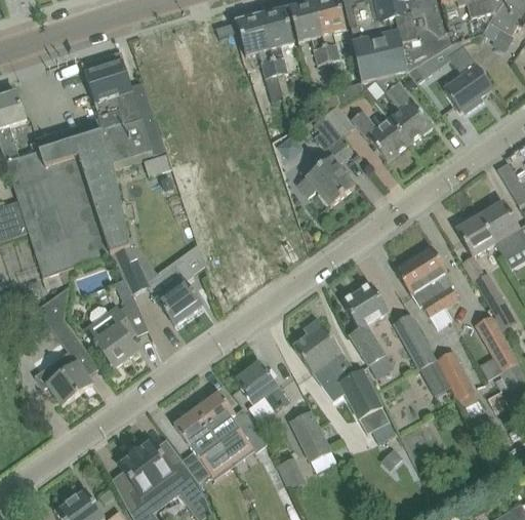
[(317,0),(313,1),(328,62),(338,58),(332,33),(347,29),(338,0),(317,0)]
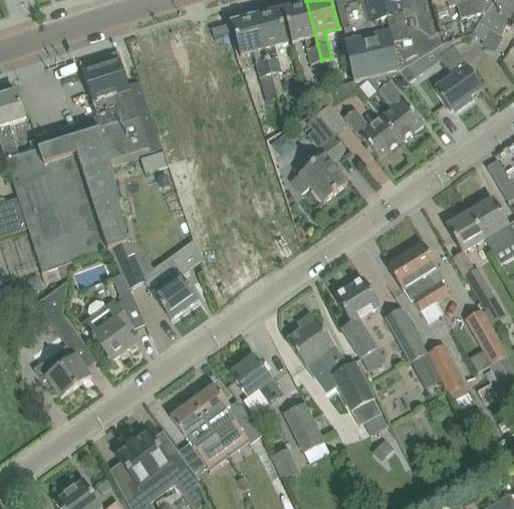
[(353,79),(368,76),(383,73),(399,70),(443,43),(440,31),(436,32),(427,0),(336,0),(339,13),(342,29),(353,79)]
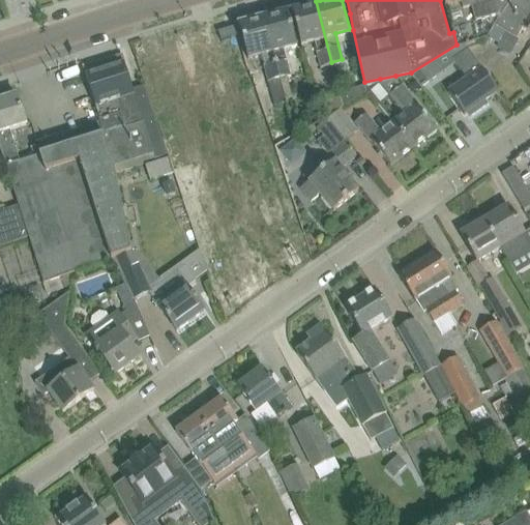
[(444,0),(453,32),(457,45),(477,37),(472,19),(474,19),(470,6),(475,4),(474,0),(444,0)]
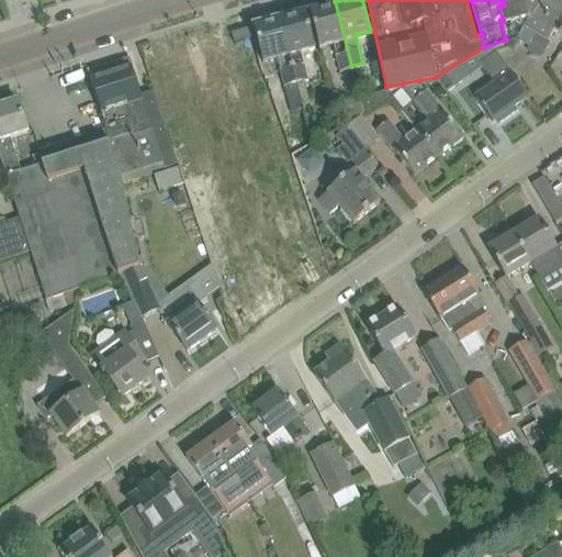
[(503,0),(504,4),(498,7),(503,20),(501,20),(506,40),(517,36),(525,23),(537,0),(503,0)]
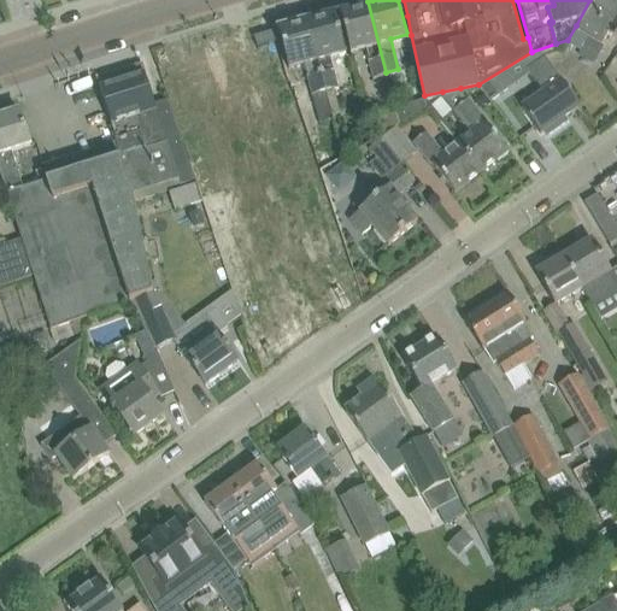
[(607,29),(616,34),(616,0),(589,0),(576,25),(587,33),(600,40),(600,41),(607,29)]
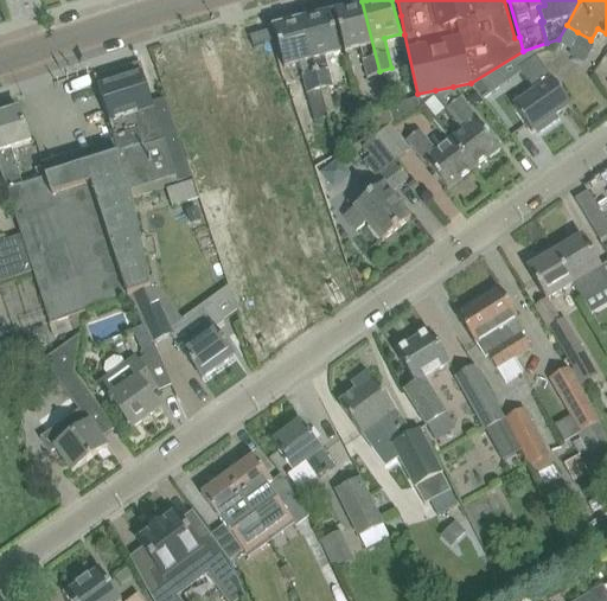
[(379,71),(362,1),(334,8),(345,48),(358,44),(366,75),(379,71)]
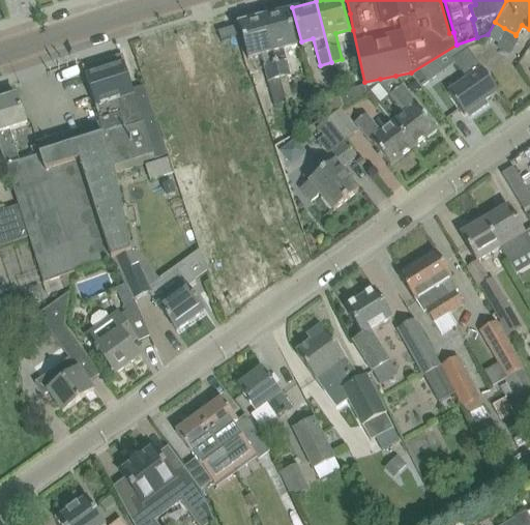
[(288,8),(263,15),(280,76),(286,74),(290,73),(283,47),(297,42),(293,29),(288,8)]
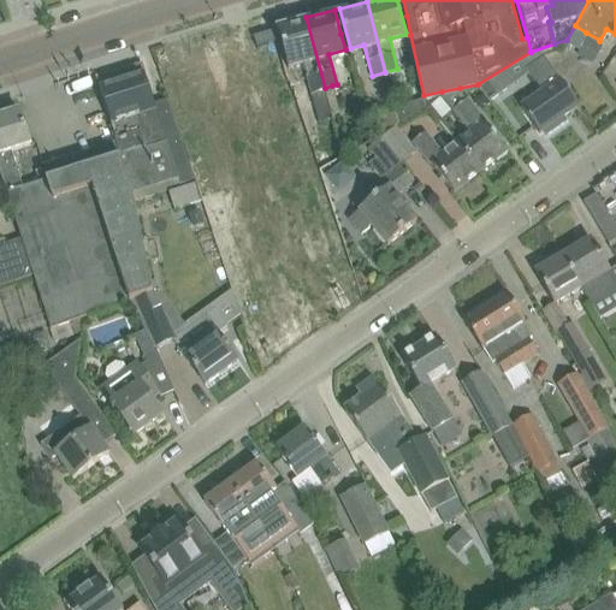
[(312,92),(325,88),(306,17),(278,24),(289,65),(303,60),(312,92)]
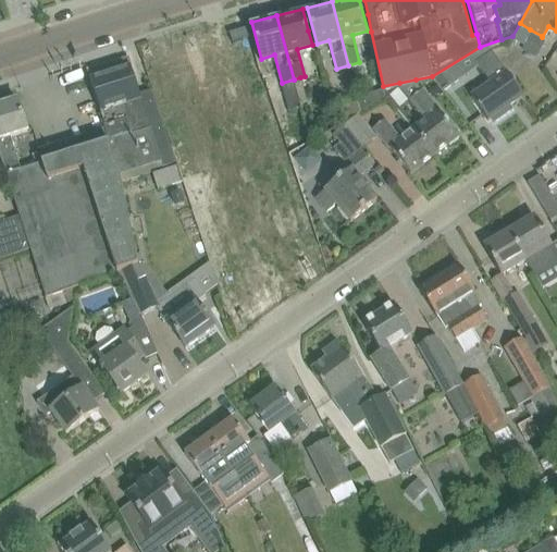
[(248,24),(230,29),(232,38),(251,33),(248,24)]
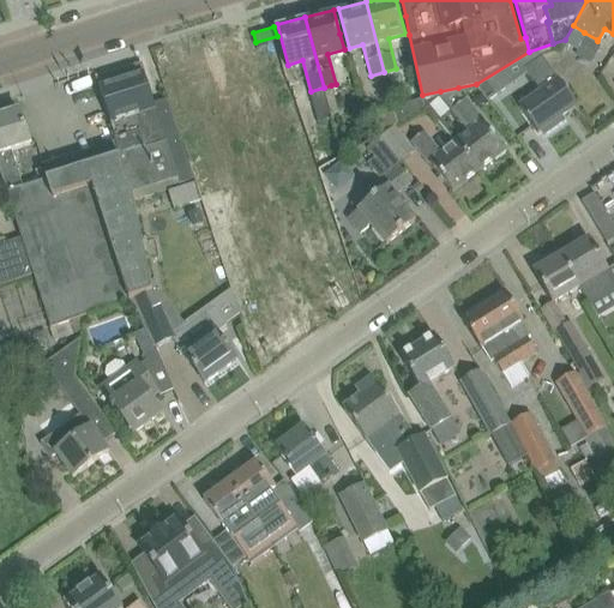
[(584,32),(575,49),(588,56),(597,40),(584,32)]
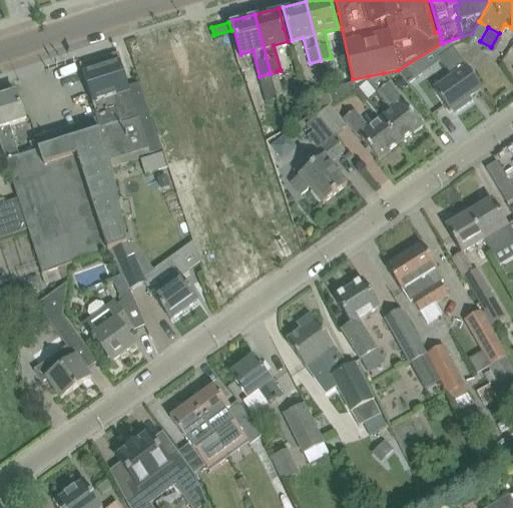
[(452,73),(434,86),(449,107),(452,105),(455,109),(472,98),(469,93),(482,84),(453,44),(438,55),(440,57),(452,73)]
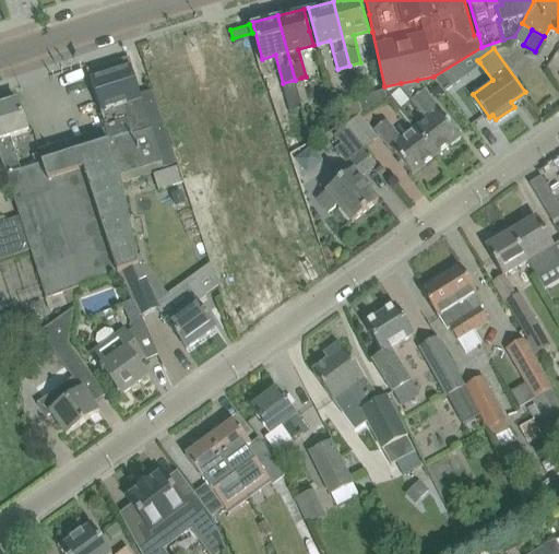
[(168,136),(169,136),(153,86),(139,91),(135,80),(129,59),(109,65),(110,70),(91,77),(106,124),(105,124),(109,139),(120,173),(122,179),(152,171),(153,172),(178,163),(168,136)]
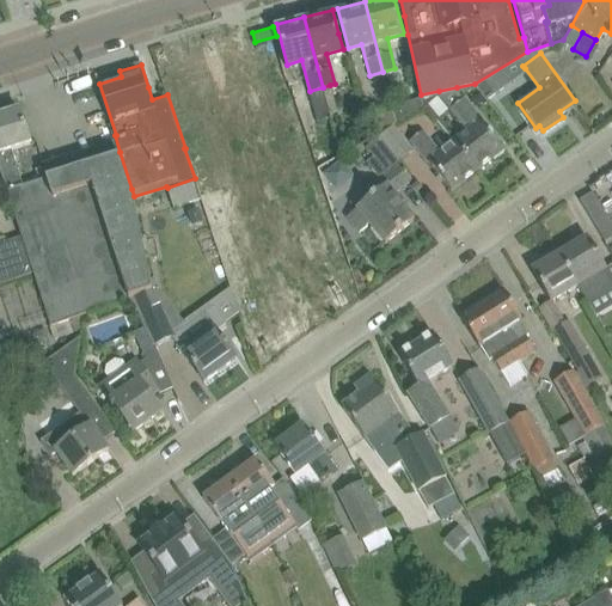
[(505,65),(478,81),(487,95),(513,77),(505,65)]
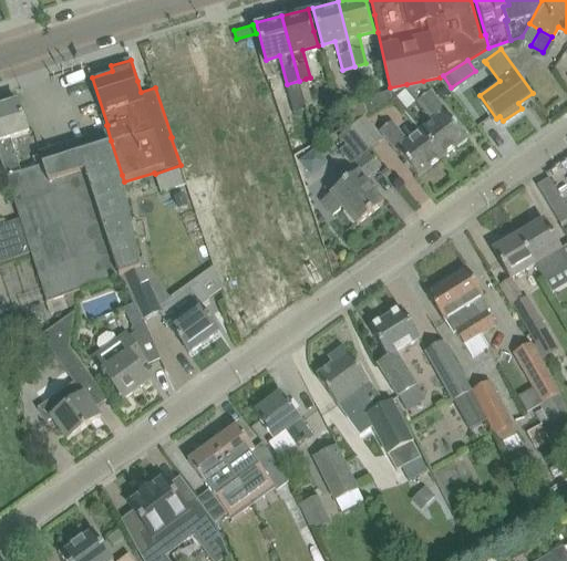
[(306,79),(299,81),(303,101),(311,100),(306,79)]
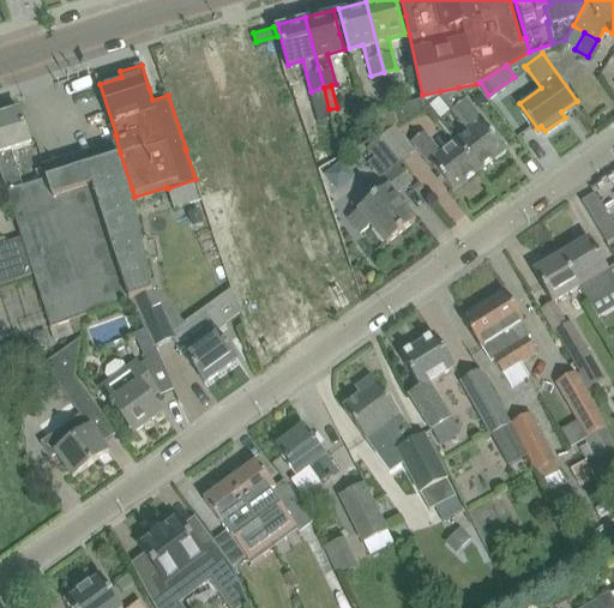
[(324,88),(311,91),(309,91),(312,98),(317,116),(330,113),(329,109),(324,88)]
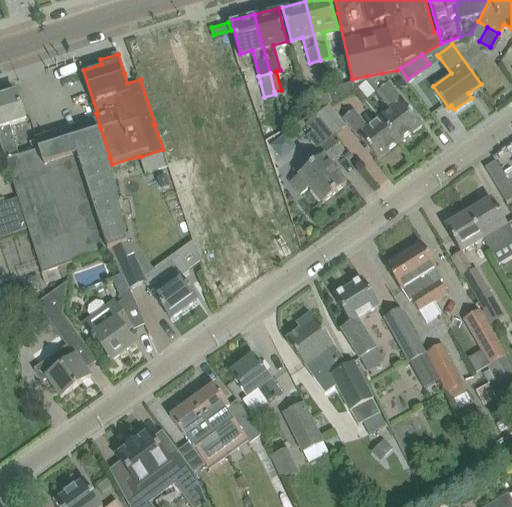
[(391,106),(380,116),(398,139),(421,122),(387,79),(382,73),(367,76),(374,86),(391,106)]
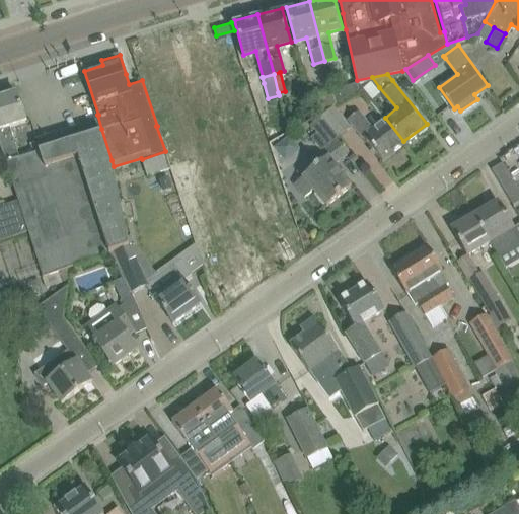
[(330,87),(335,102),(359,89),(357,80),(330,87)]
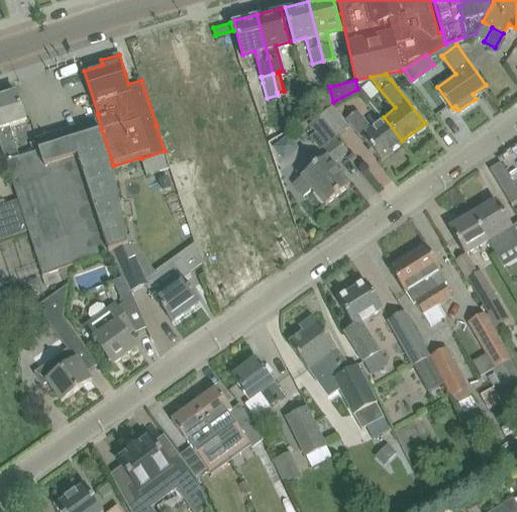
[(317,90),(321,108),(333,102),(329,87),(317,90)]
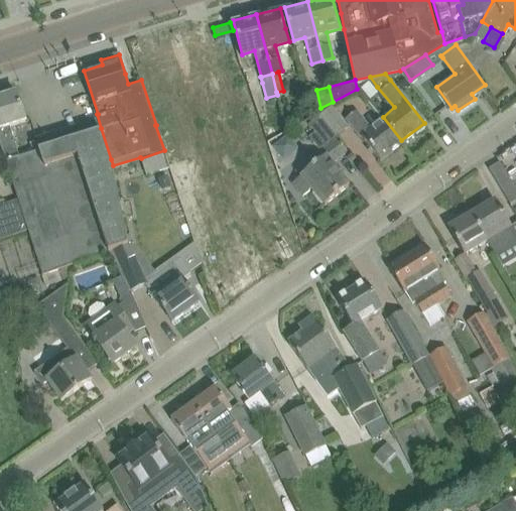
[(0,95),(0,141),(3,152),(17,147),(9,123),(25,118),(16,91),(0,95)]
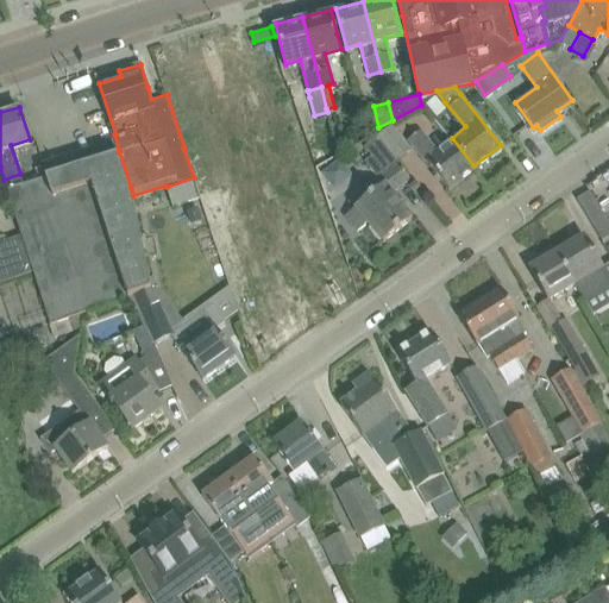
[(390,123),(376,133),(396,158),(410,148),(390,123)]
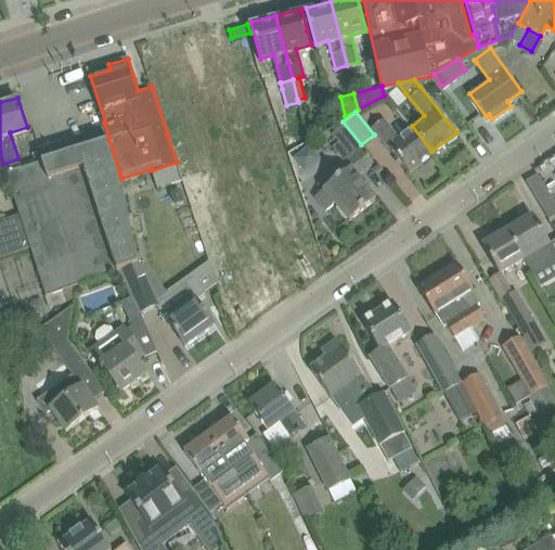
[(409,169),(431,151),(412,126),(397,137),(382,117),(373,124),(409,169)]
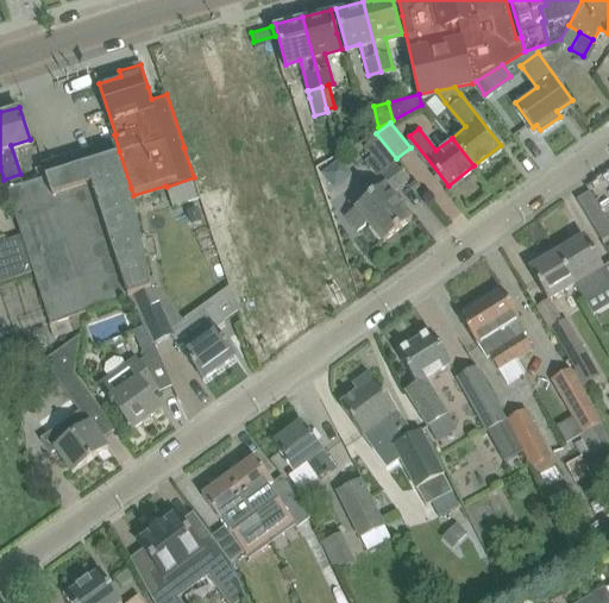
[(409,174),(396,158),(376,133),(363,144),(371,152),(364,158),(378,176),(366,184),(371,192),(356,203),(357,205),(346,213),(357,227),(368,219),(383,238),(412,215),(390,189),(409,174)]
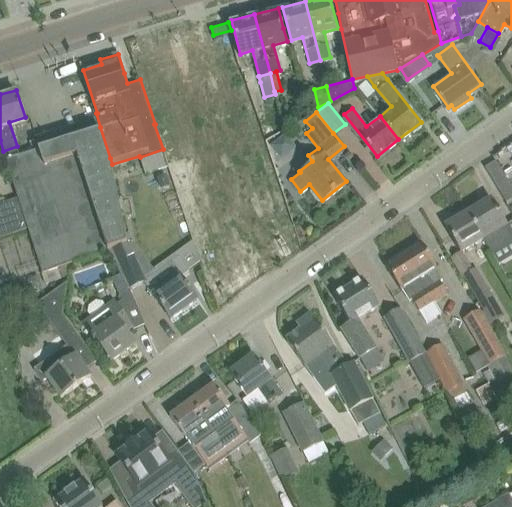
[(69,261),(108,248),(127,241),(111,165),(112,164),(110,158),(100,127),(40,146),(19,152),(17,146),(3,151),(17,194),(28,226),(38,257),(42,269),(66,261),(69,261)]
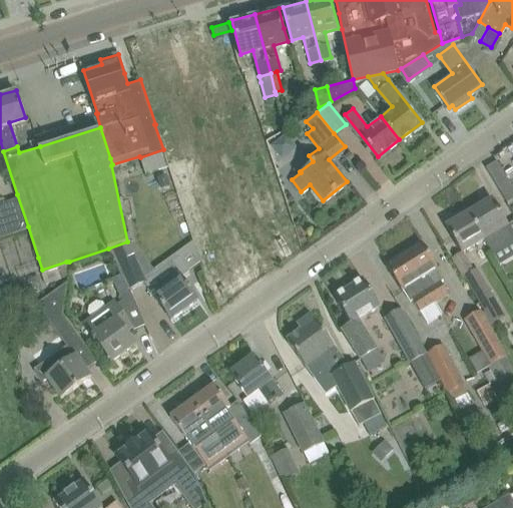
[(286,130),(271,142),(282,155),(297,144),(286,130)]
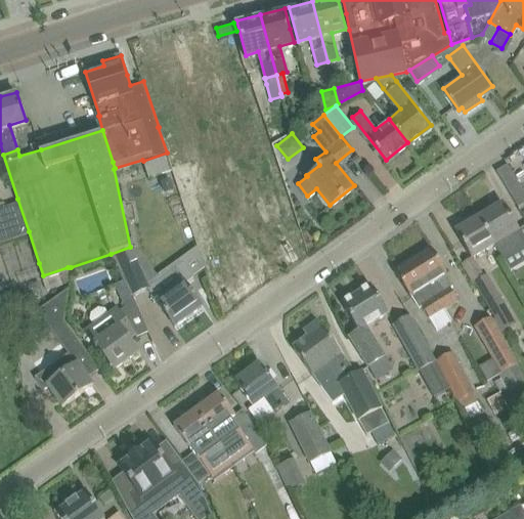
[(148,175),(172,167),(167,153),(143,161),(148,175)]
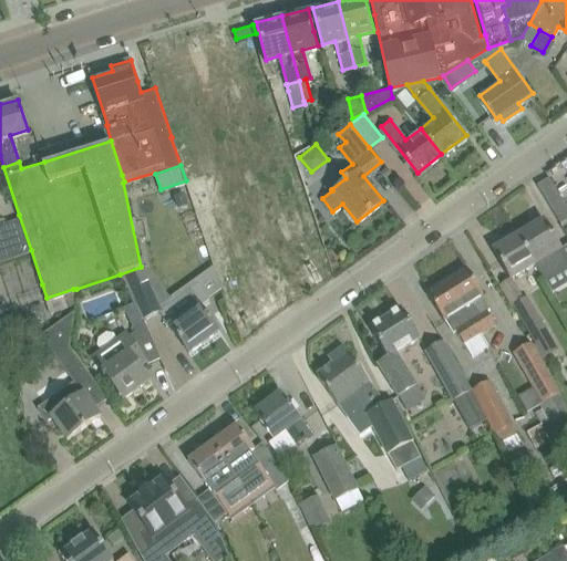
[(566,205),(560,194),(549,175),(537,182),(548,201),(558,218),(566,213),(566,205)]
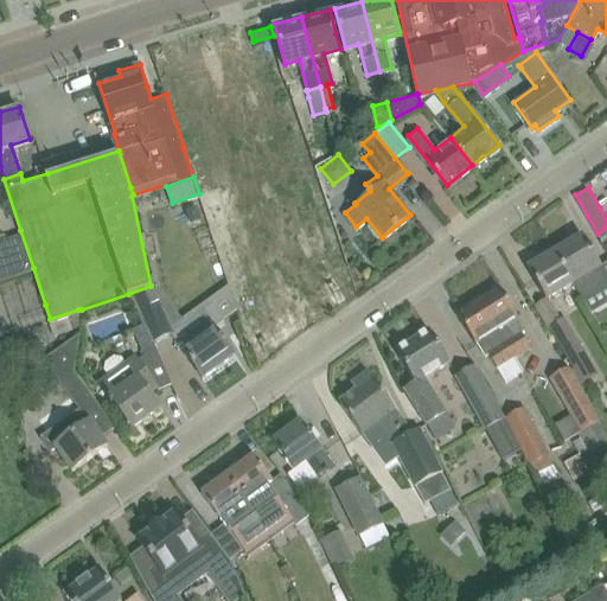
[(0,277),(33,268),(20,230),(0,236),(0,277)]
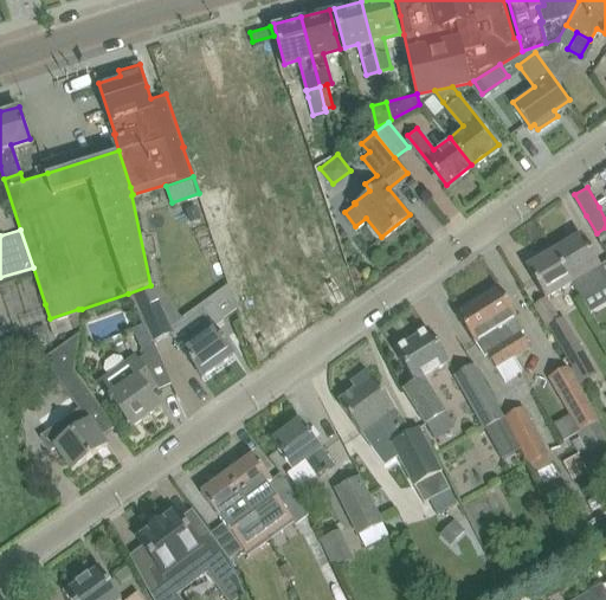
[(582,232),(555,249),(552,242),(550,243),(573,279),(581,295),(605,281),(598,268),(597,265),(600,263),(582,232)]
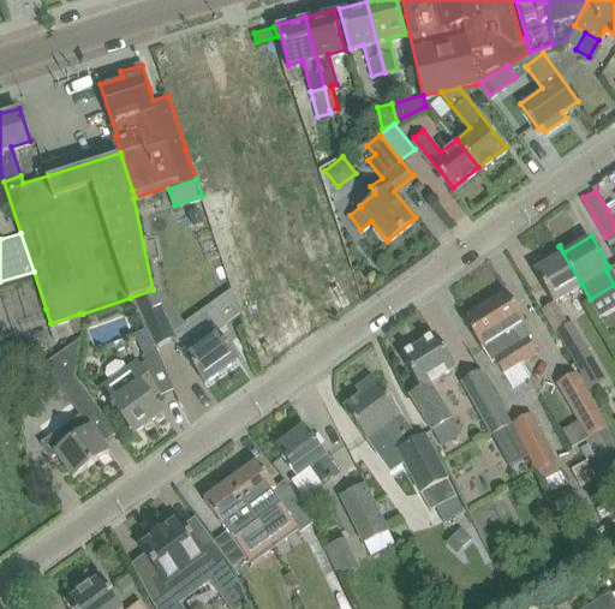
[(542,256),(545,262),(535,269),(553,300),(581,284),(559,246),(542,256)]
